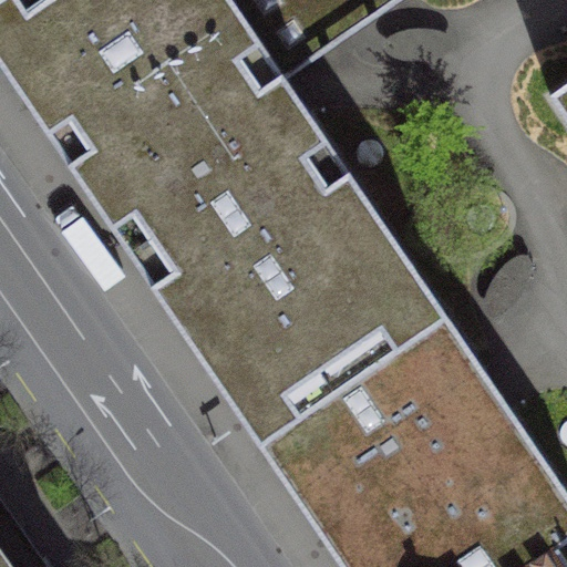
[(285,79),(230,0),(0,0),(0,66),(258,444),(446,316),(285,79)]
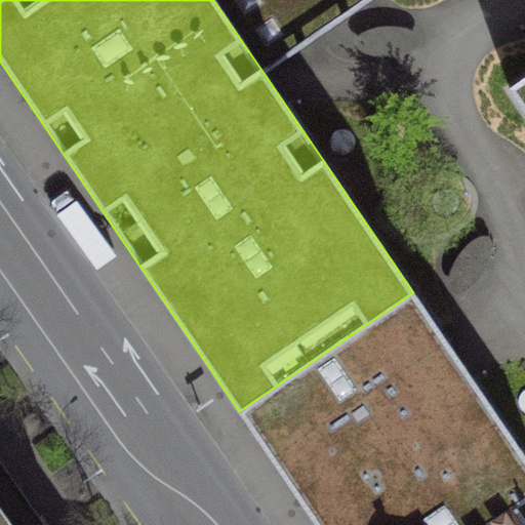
[(369,0),(213,0),(264,73),(369,0)]
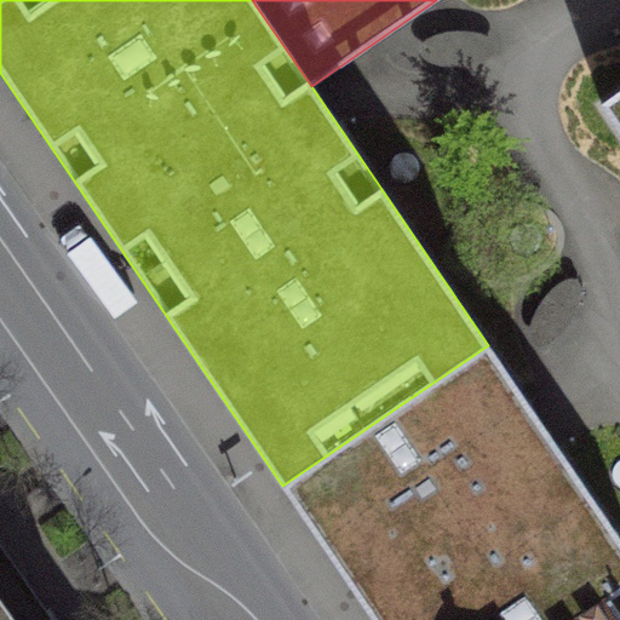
[(619,91),(602,105),(619,132),(619,91)]
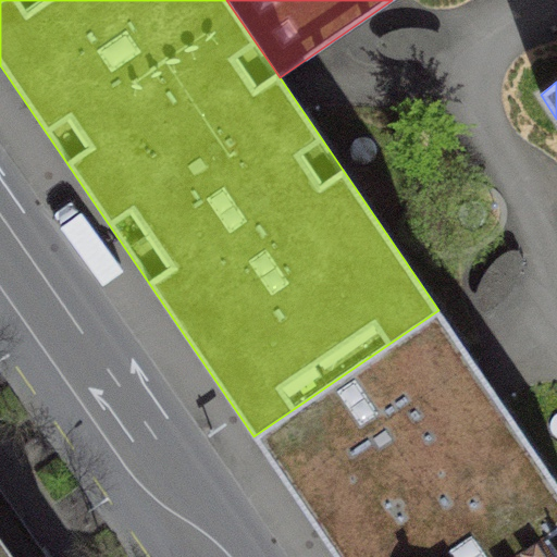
[(556,529),(556,484),(438,310),(254,436),(335,556),(445,556),(450,554),(453,556),(484,556),(510,540),(520,554),(546,536),(556,529)]
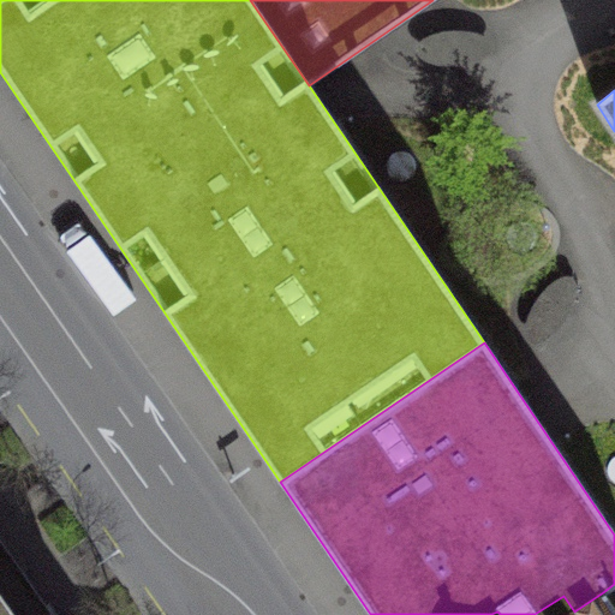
[(0,614),(51,614),(0,543),(0,614)]
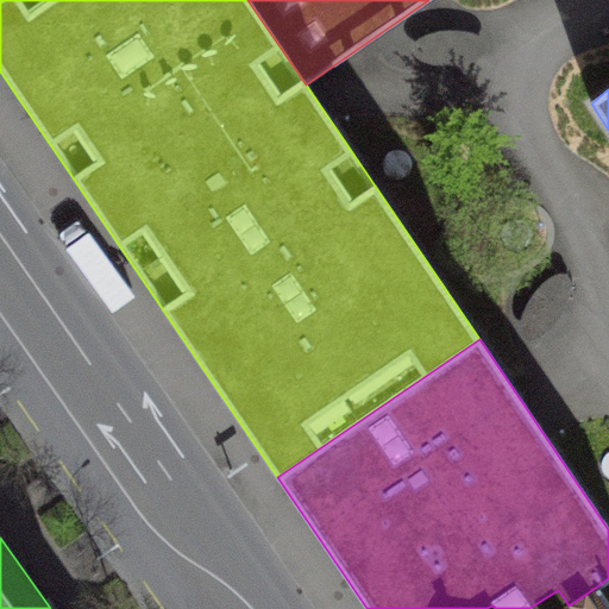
[(495,608),(493,606),(487,608),(608,608),(608,603),(597,586),(569,606),(558,590),(529,608),(495,608)]
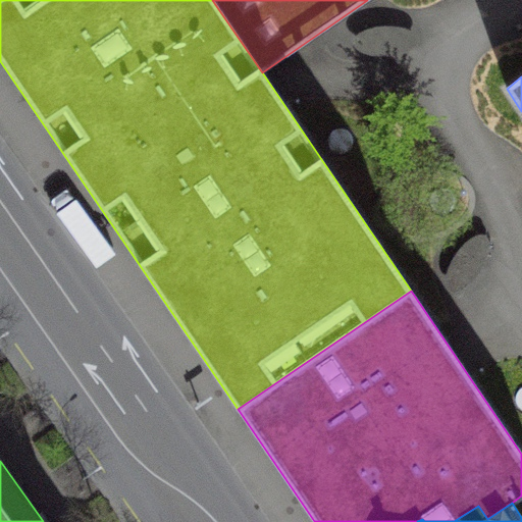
All buildings are outlined.
